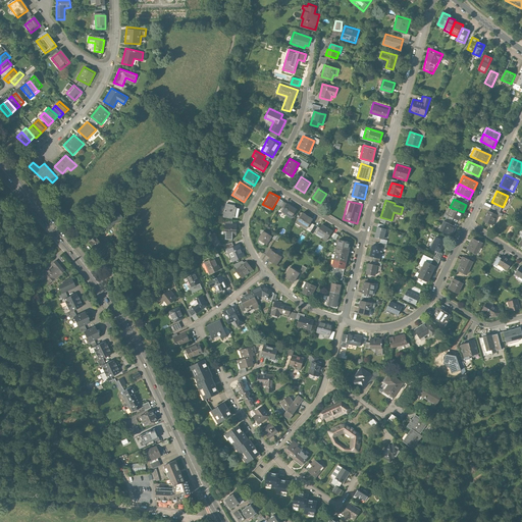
[(236,205),(225,202),(222,215),(232,218),(232,216),(238,217),(240,208),(235,207),(236,205)]
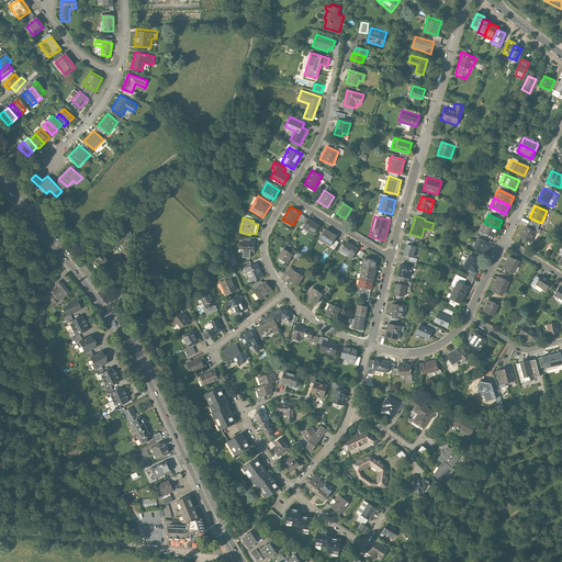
[(319,224),(308,217),(302,227),(313,235),(319,224)]
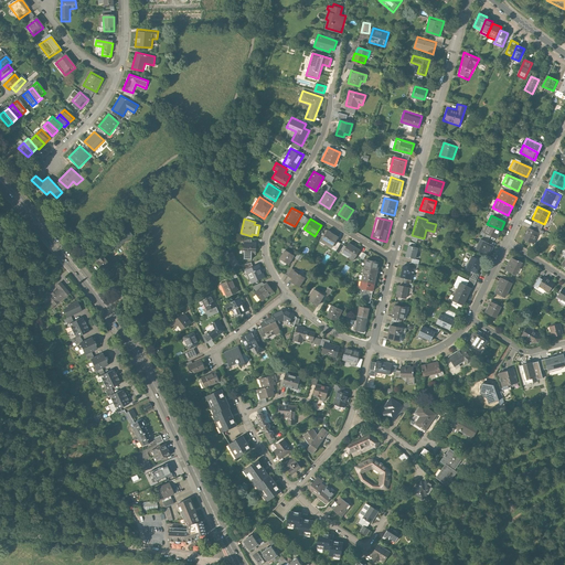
[(497,238),(501,230),(487,224),(483,232),(497,238)]
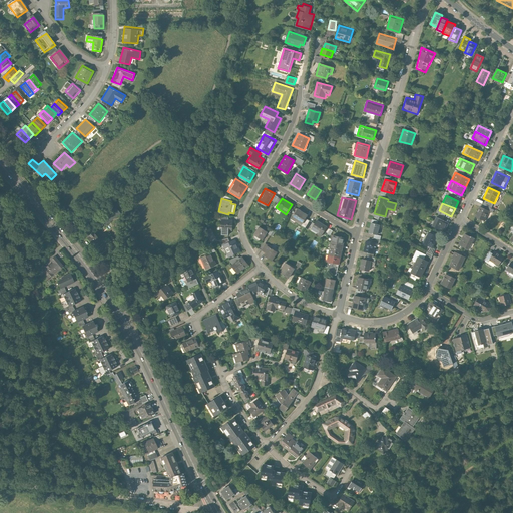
[(479,206),(474,216),(484,221),(489,211),(479,206)]
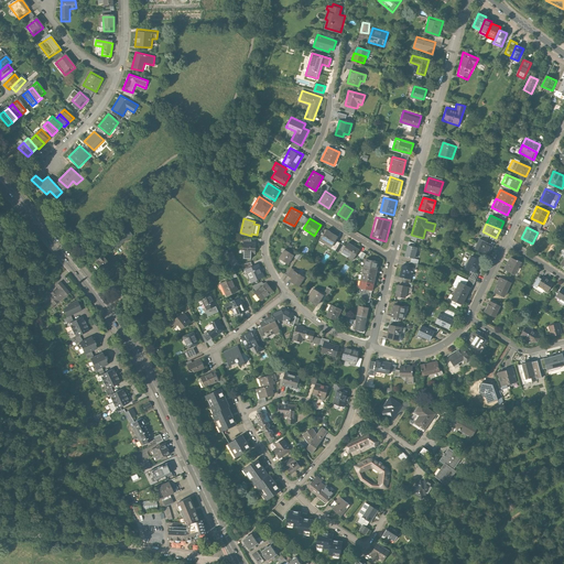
[(338,236),(327,228),(320,239),(332,247),(338,236)]
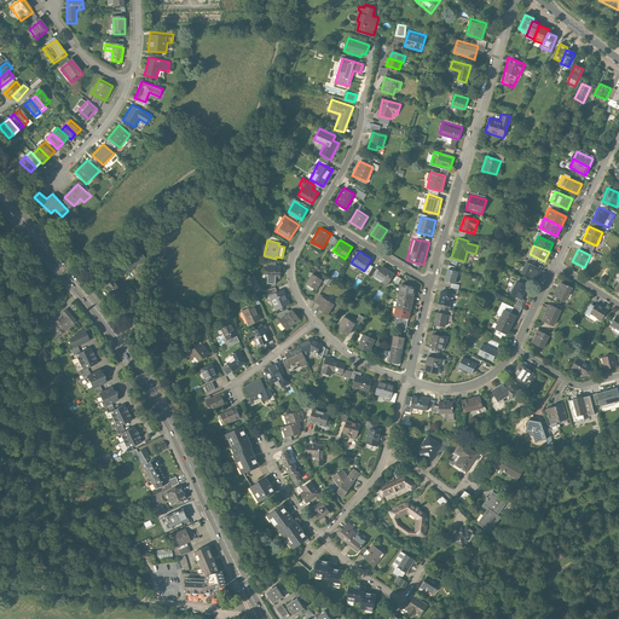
[(140,253),(122,267),(127,273),(145,259),(140,253)]
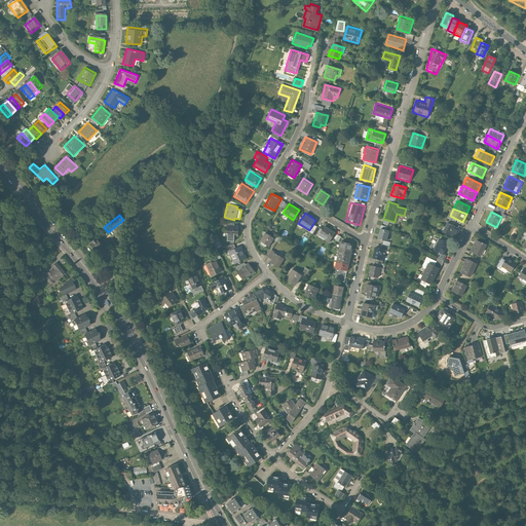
[(460,228),(446,221),(441,232),(455,239),(460,228)]
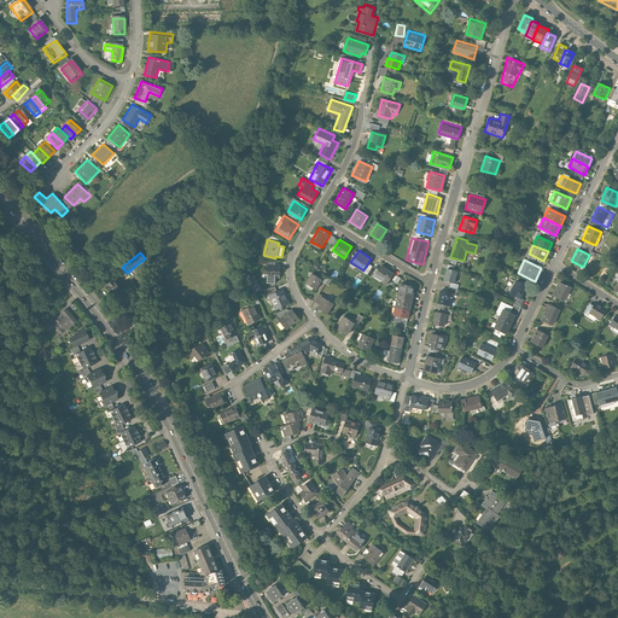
[(394,273),(382,264),(373,278),(385,286),(394,273)]
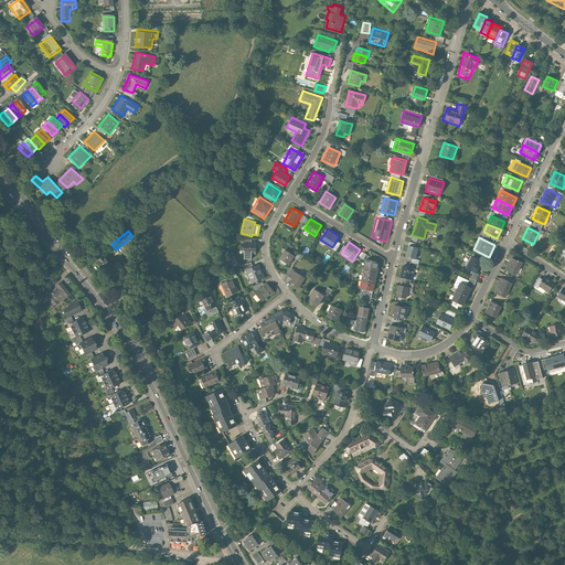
[(417,248),(409,246),(406,257),(415,259),(417,248)]
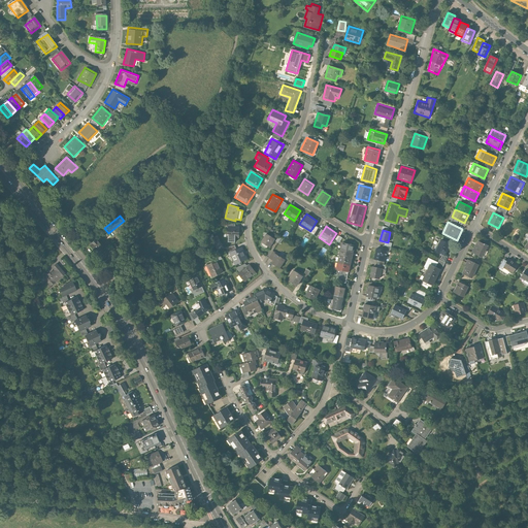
[(275,238),(266,232),(260,241),(270,248),(275,238)]
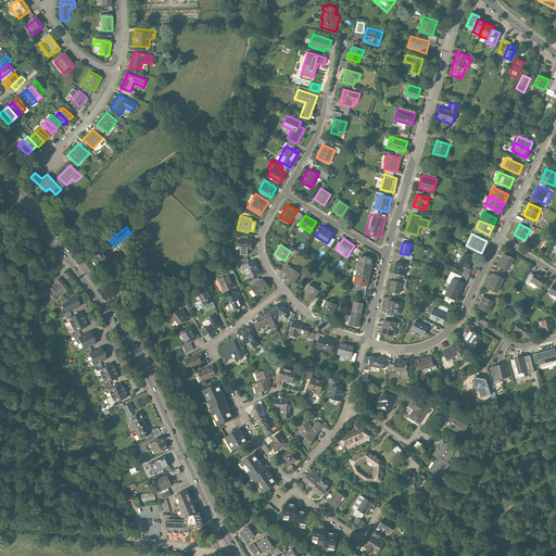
[(227,257),(232,254),(229,248),(224,251),(227,257)]
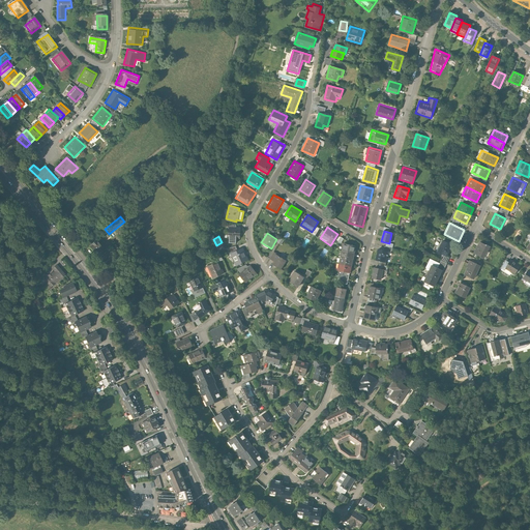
[(87,247),(94,256),(104,246),(96,238),(87,247)]
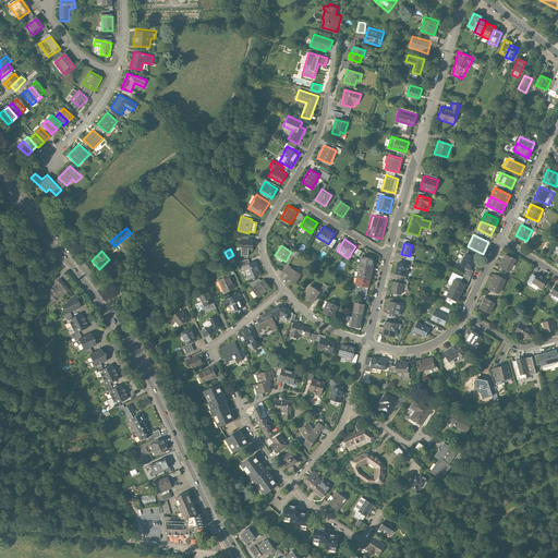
[(459,264),(469,269),(476,256),(465,251),(459,264)]
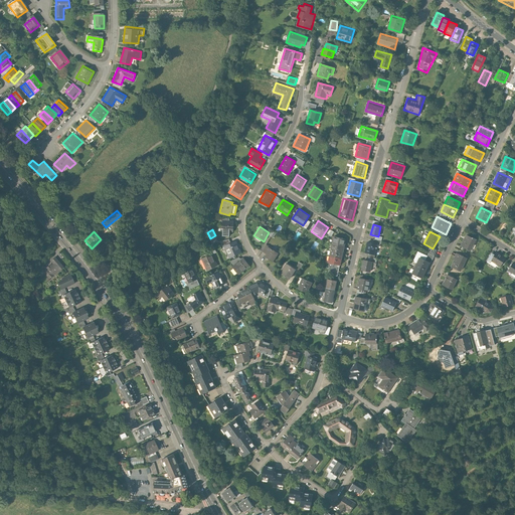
[(477,240),(466,234),(460,245),(471,250),(477,240)]
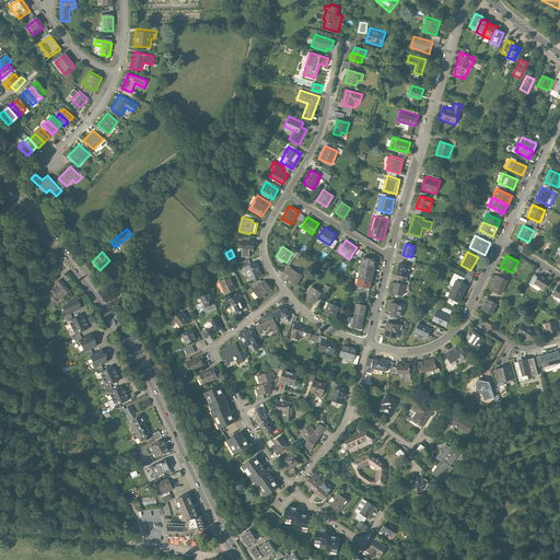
[(362,256),(361,264),(374,266),(376,259),(362,256)]
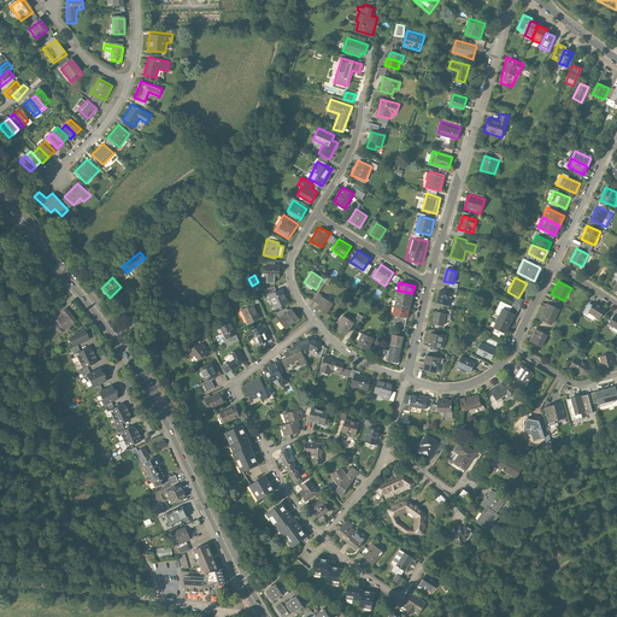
[(289,303),(283,288),(266,295),(274,310),(289,303)]
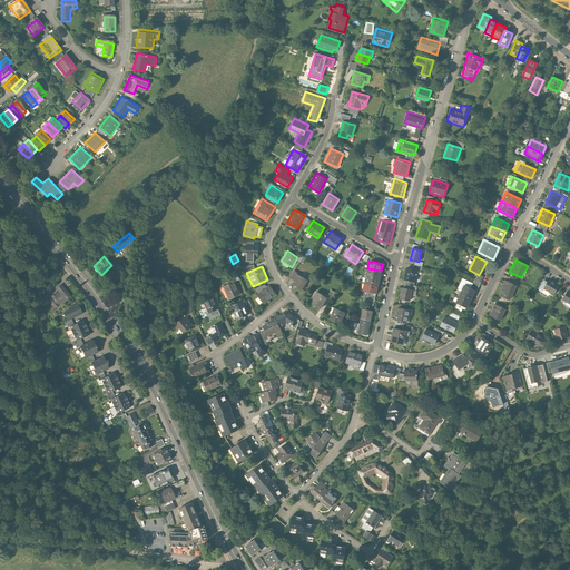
[(367,268),(366,275),(380,278),(381,271),(367,268)]
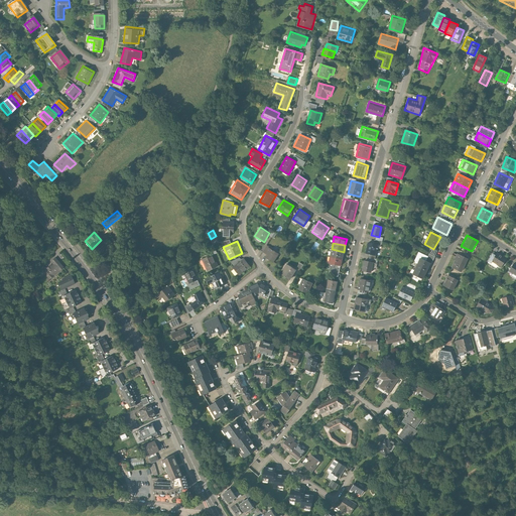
[(377,245),(368,243),(366,253),(375,255),(377,245)]
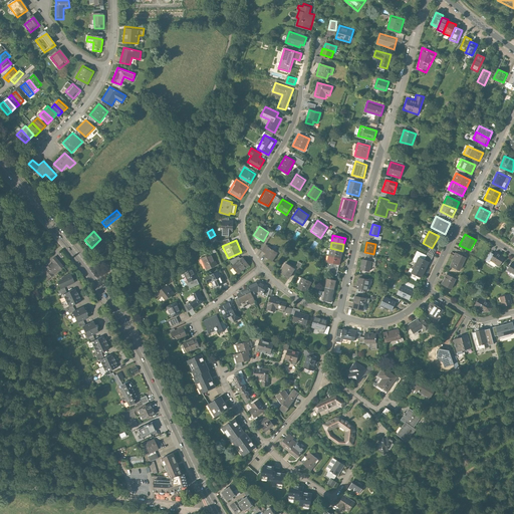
[(277,252),(265,244),(261,251),(266,253),(264,257),(272,262),(277,252)]
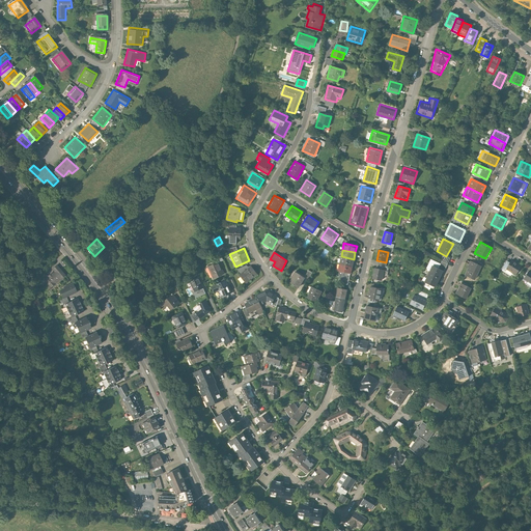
[(341,256),(339,263),(353,267),(354,259),(341,256)]
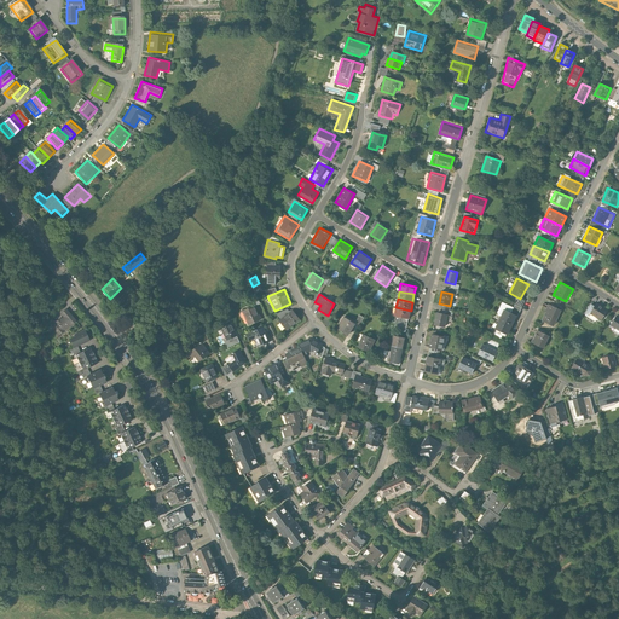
[(608,310),(595,302),(589,313),(602,320),(608,310)]
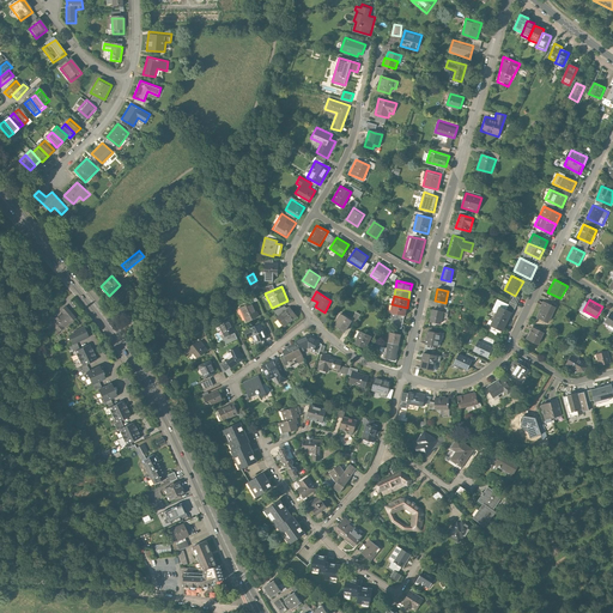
[(260,316),(253,301),(238,307),(246,322),(260,316)]
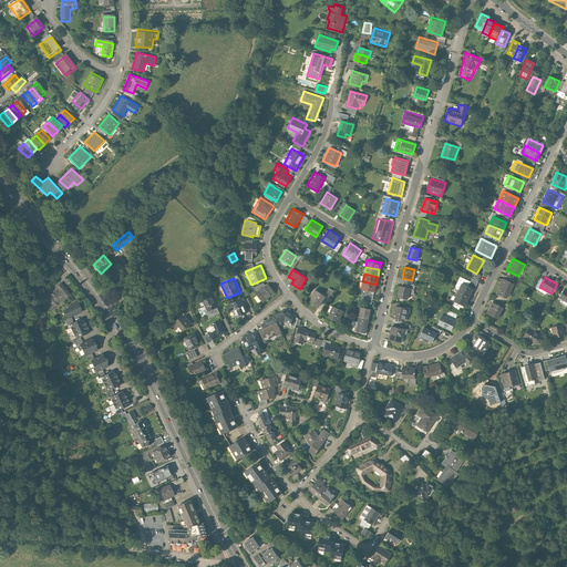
[(507,299),(514,284),(502,278),(495,294),(507,299)]
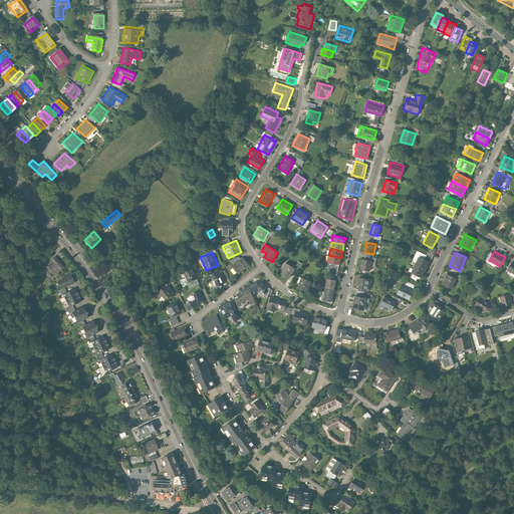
[(328,255),(327,262),(339,264),(341,258),(328,255)]
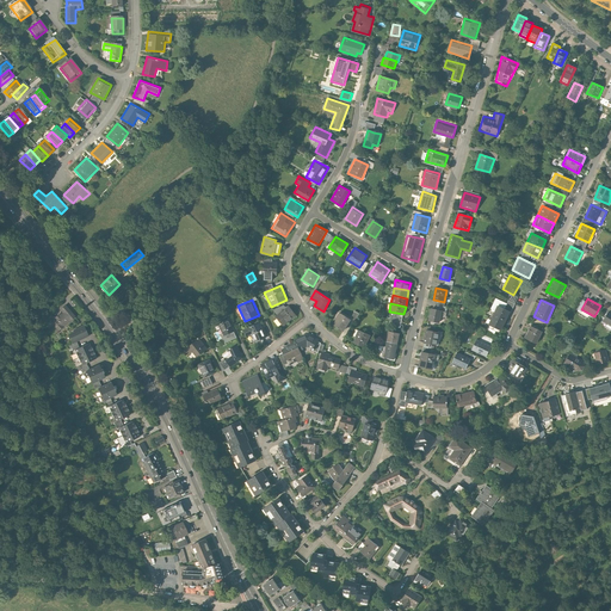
[(75,316),(65,304),(59,309),(61,312),(54,318),(55,319),(50,322),(57,331),(75,316)]
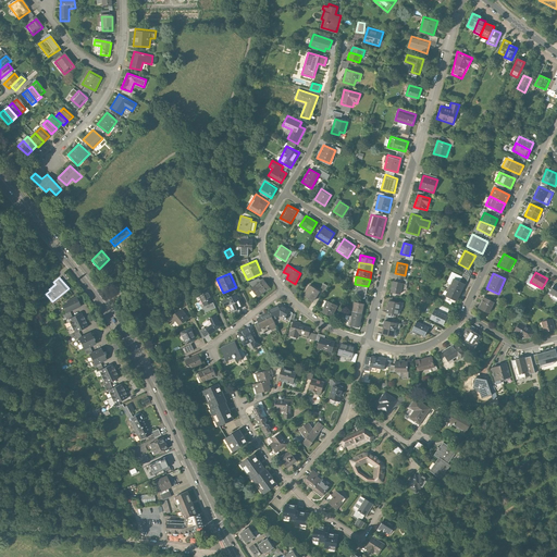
[(250,288),(258,298),(270,287),(262,279),(250,288)]
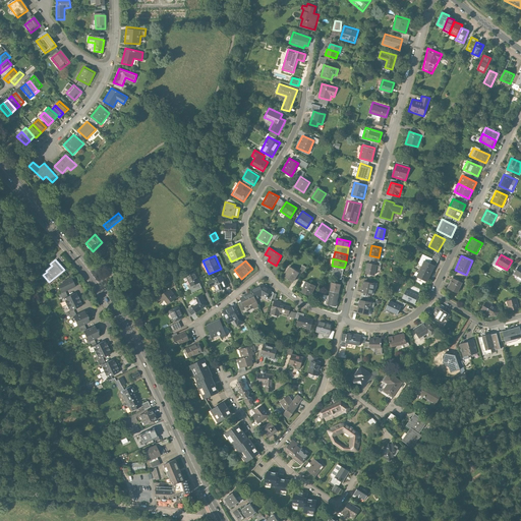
[(426,282),(435,266),(424,262),(417,277),(426,282)]
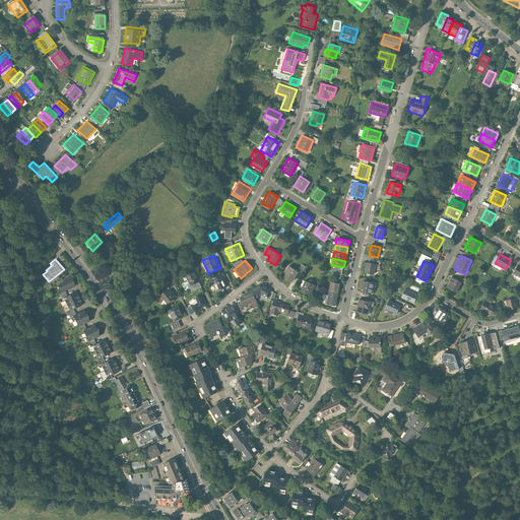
[(375,265),(367,263),(366,273),(374,274),(375,265)]
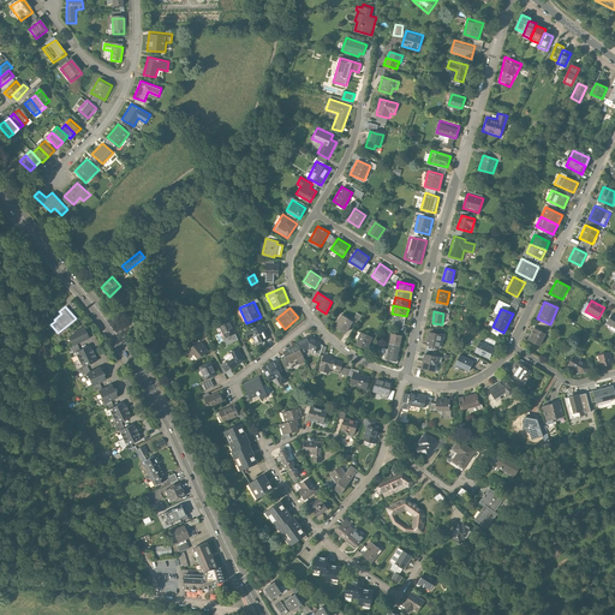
[(335,327),(345,334),(353,322),(341,314),(336,321),(339,322),(335,327)]
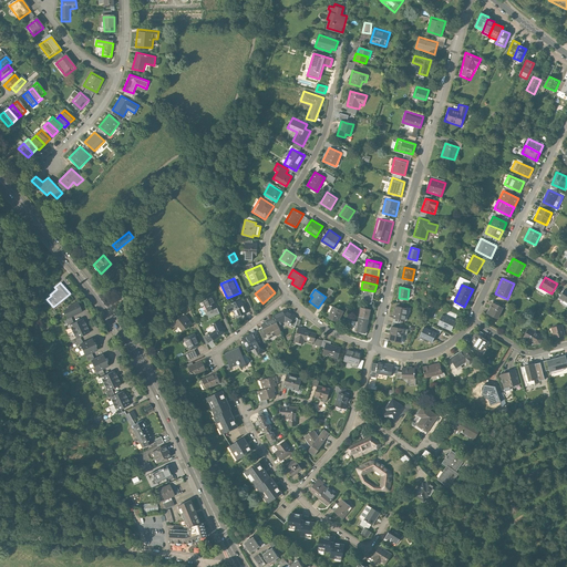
[(220,313),(212,294),(199,299),(208,319),(220,313)]
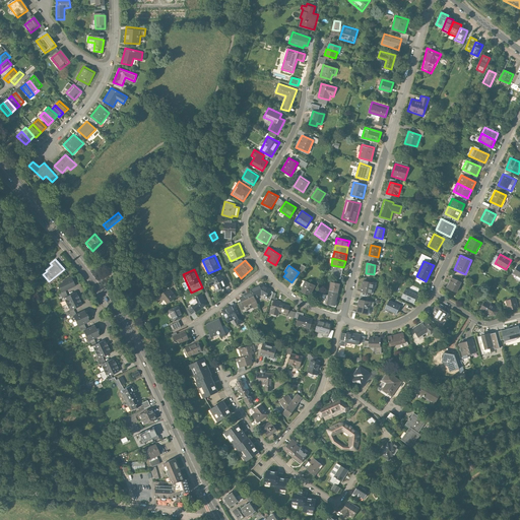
[(228,287),(221,273),(205,280),(208,287),(213,285),(217,293),(228,287)]
